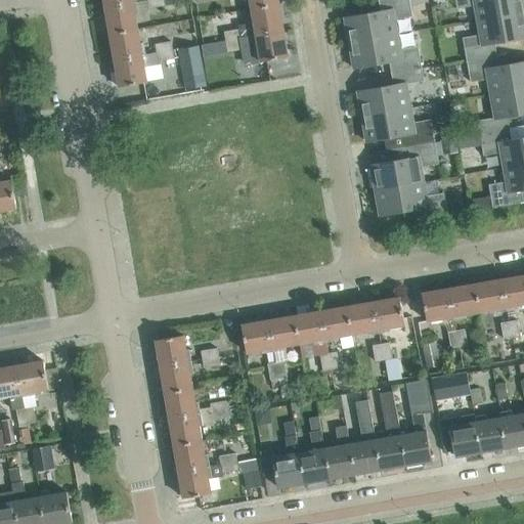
[(278,0),(250,0),(252,8),(279,4),(278,0)]
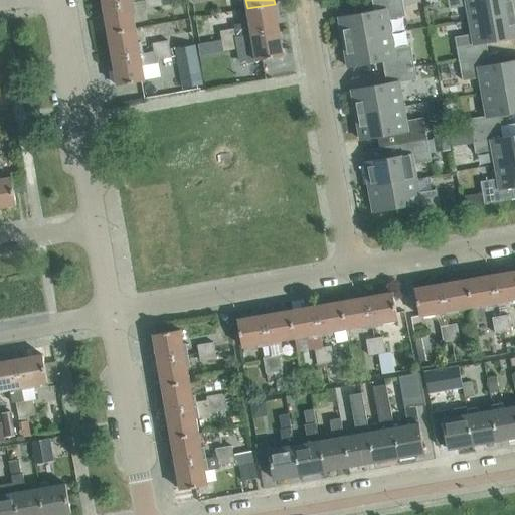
[(338,17),(342,42),(391,33),(388,19),(405,16),(402,0),(371,0),(374,11),(338,17)]
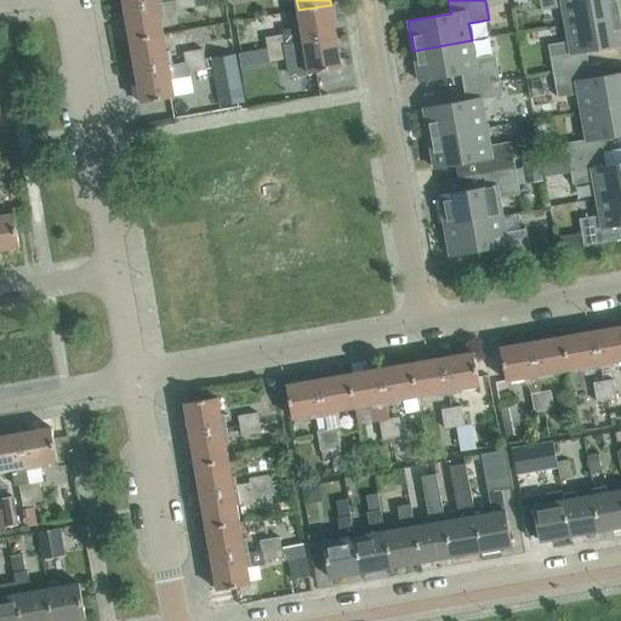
[(562,1),(565,23),(620,12),(620,0),(540,0),(541,5),(562,1)]
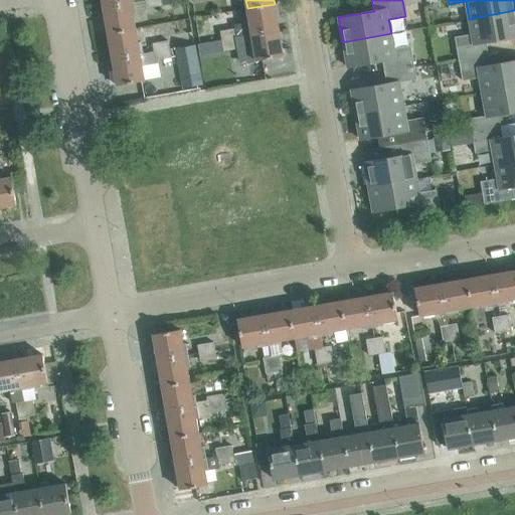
[(135,14),(133,3),(133,2),(104,7),(108,33),(136,28),(133,14),(135,14)]
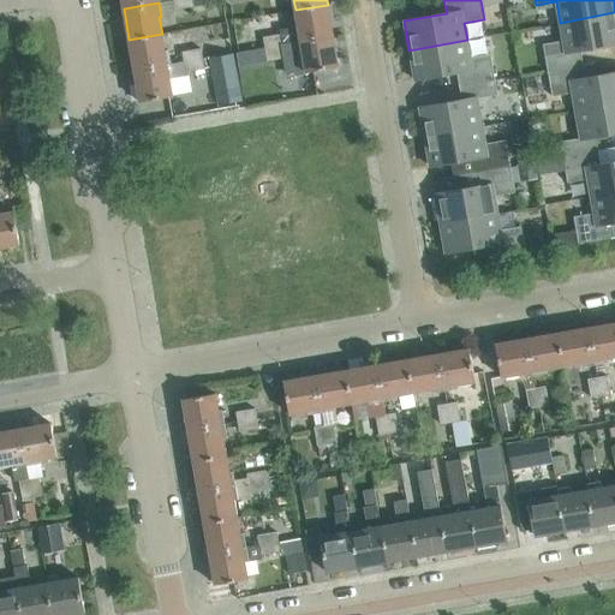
[(263,36),(263,41),(264,47),(333,35),(328,5),(296,10),(298,27),(296,28),(280,30),(281,34),(263,36)]
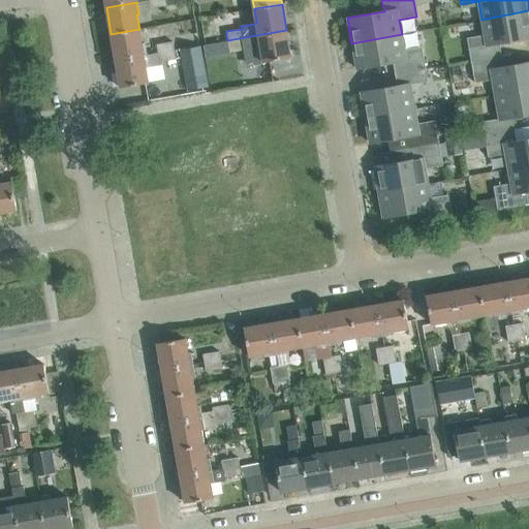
[(528,36),(528,10),(481,20),(485,35),(467,37),(468,43),(471,60),(501,55),(499,42),(528,36)]
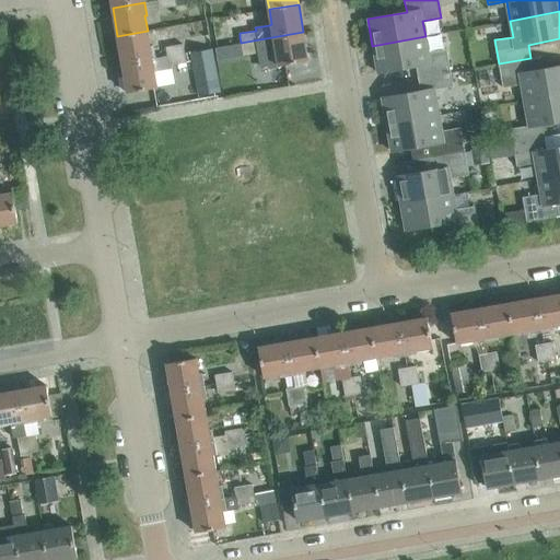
[(150,46),(148,31),(117,36),(123,65),(154,59),(154,58),(152,46),(150,46)]
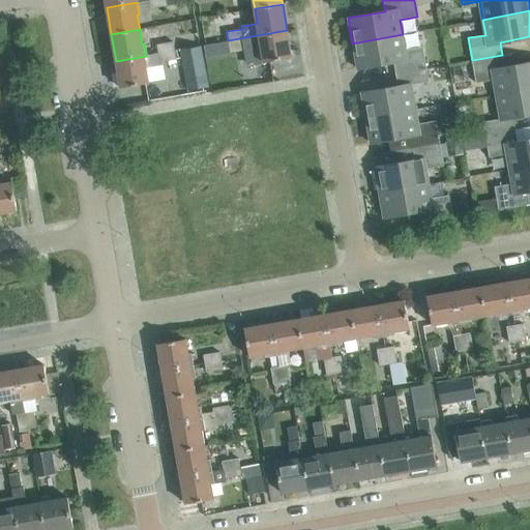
[(287,30),(228,40),(230,49),(245,47),(248,65),(292,57),(287,30)]
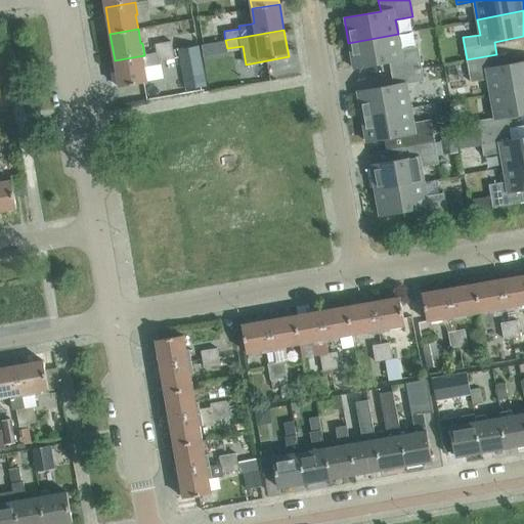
[(400,48),(398,34),(348,43),(353,68),(389,61),(391,73),(422,68),(418,45),(400,48)]
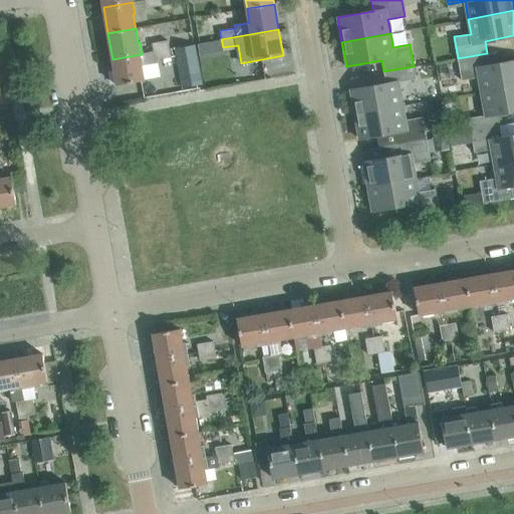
[(170,49),(169,40),(152,43),(154,50),(154,52),(170,49)]
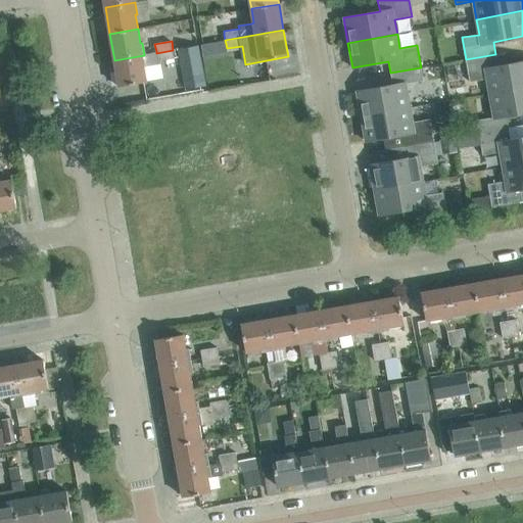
[(198,47),(179,50),(186,89),(205,86),(198,47)]
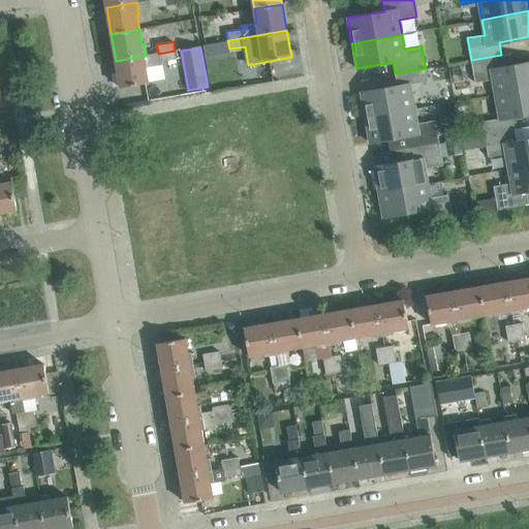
[(146,67),(148,67),(161,65),(160,61),(176,59),(175,51),(158,54),(158,52),(146,55),(146,56),(116,61),(121,88),(149,83),(146,67)]
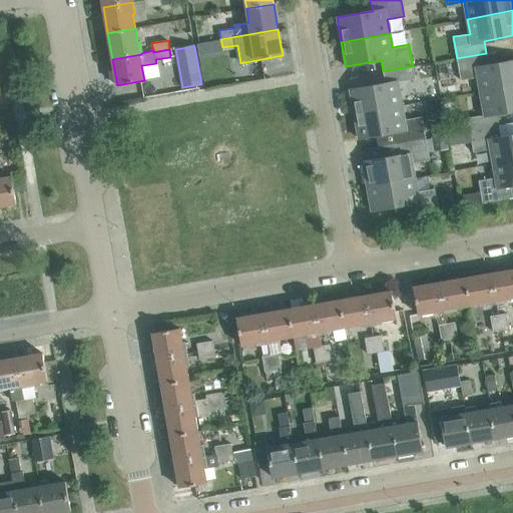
[(512,59),(488,64),(486,53),(457,58),(461,79),(477,77),(480,91),(512,85),(512,59)]
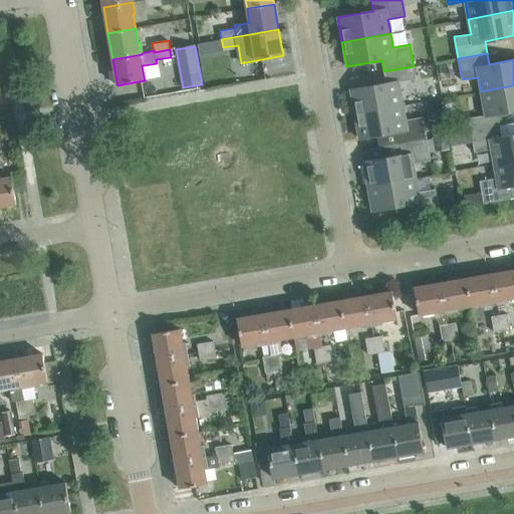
[(416,79),(414,66),(383,71),(386,83),(350,89),(354,114),(404,105),(400,82),(416,79)]
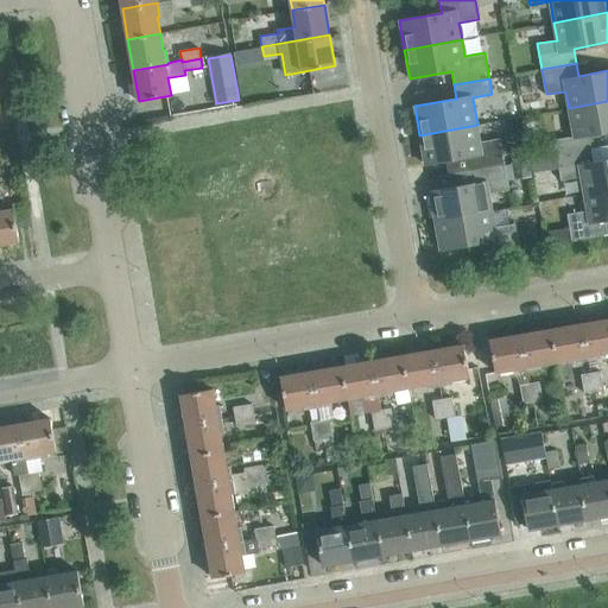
[(607,131),(607,101),(569,108),(572,132),(553,135),(557,154),(591,149),(589,134),(607,131)]
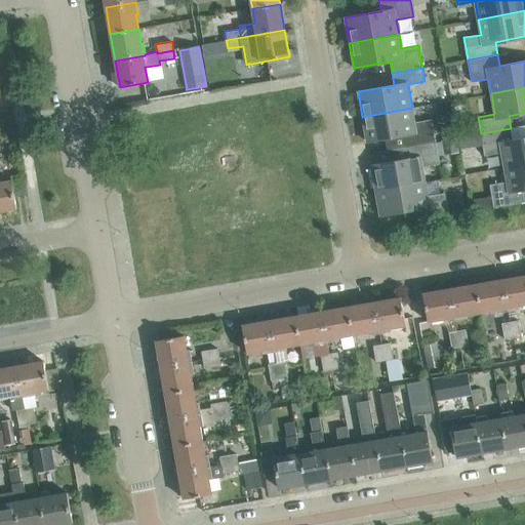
[(414,122),(412,108),(362,117),(366,142),(403,135),(405,147),(436,142),(432,119),(414,122)]
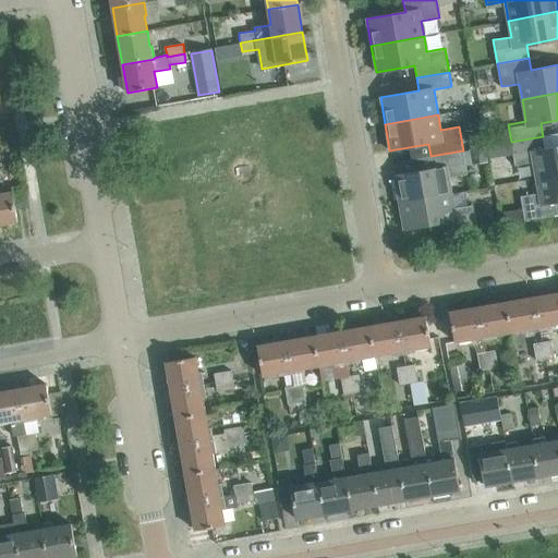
[(543,136),(511,142),(513,154),(516,167),(533,164),(536,178),(557,173),(557,146),(545,148),(543,136)]
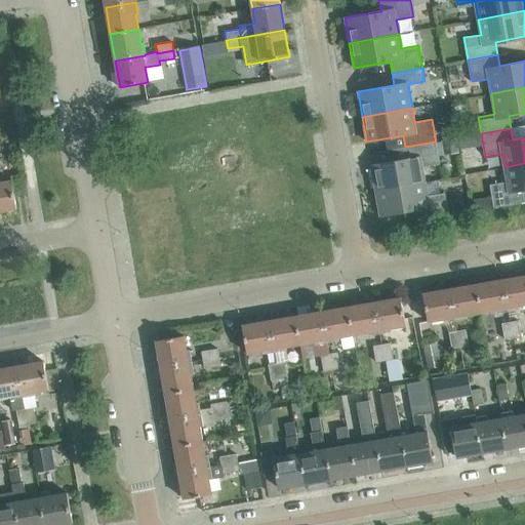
[(483,145),(481,133),(458,137),(460,148),(483,145)]
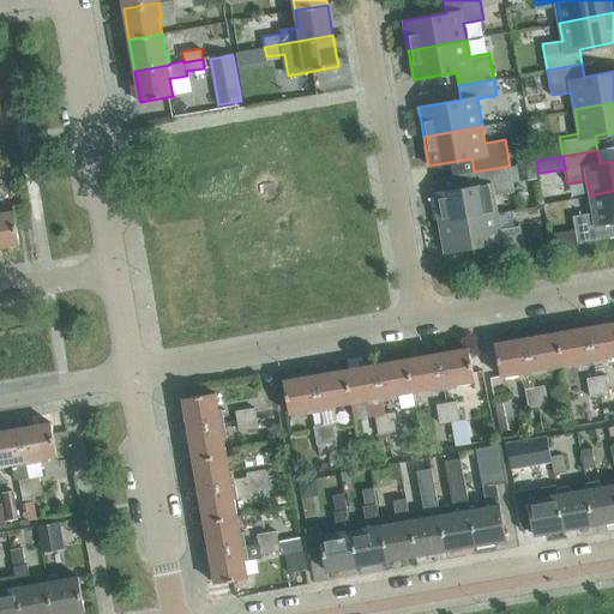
[(537,178),(534,161),(517,164),(521,181),(537,178)]
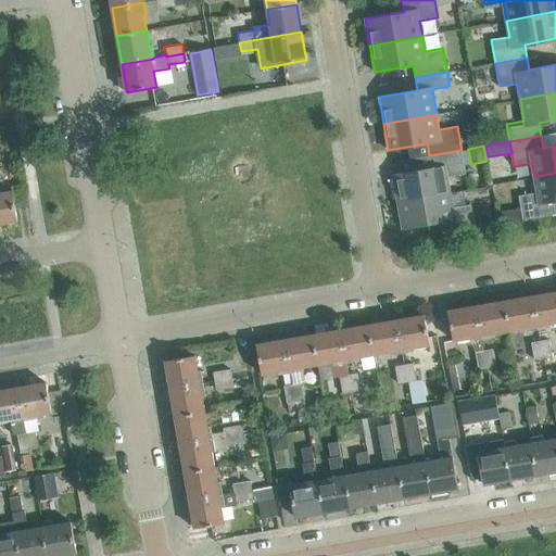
[(465,174),(462,150),(429,155),(431,168),(393,175),(397,201),(450,192),(447,177),(465,174)]
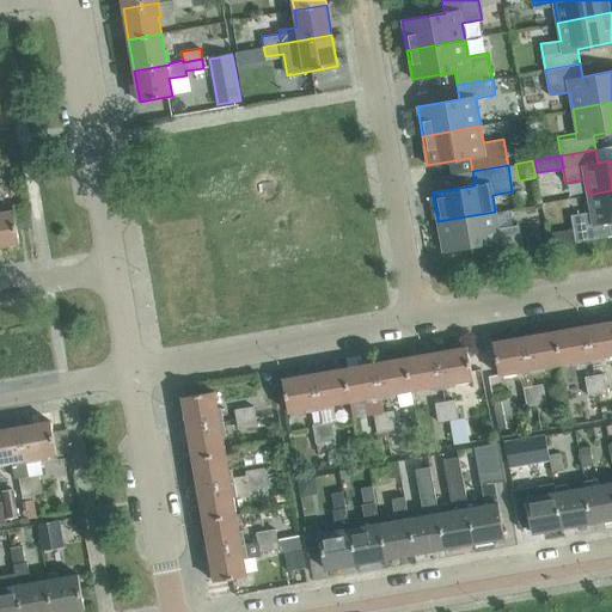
[(611,220),(611,190),(588,195),(591,212),(571,215),(574,228),(575,242),(611,236),(609,221),(611,220)]
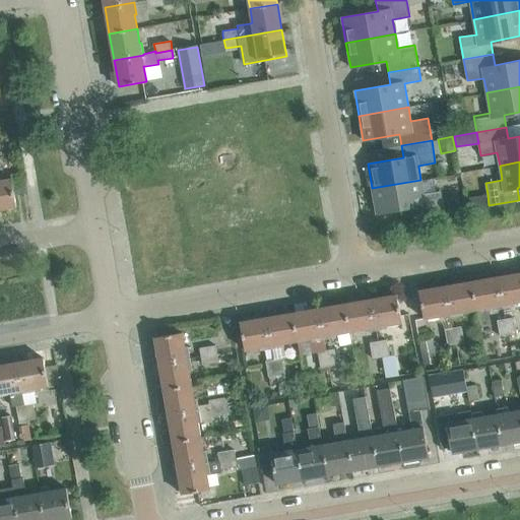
[(0,209),(16,206),(11,179),(0,181),(0,209)]
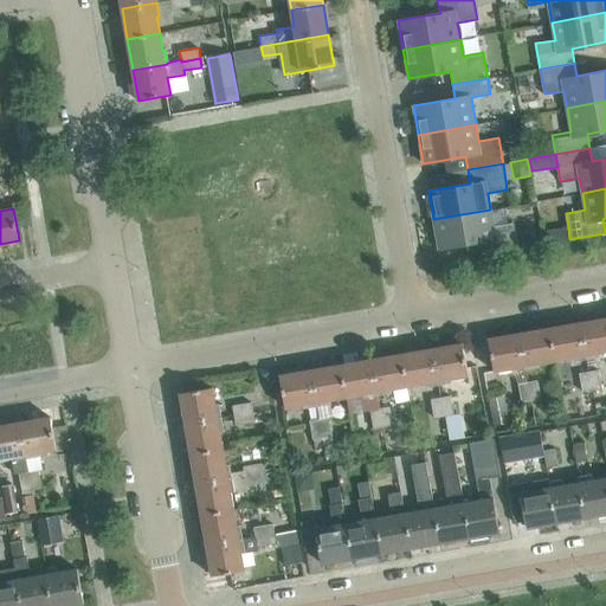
[(494,226),(490,210),(433,219),(438,249),(481,242),(483,256),(517,249),(513,223),(494,226)]
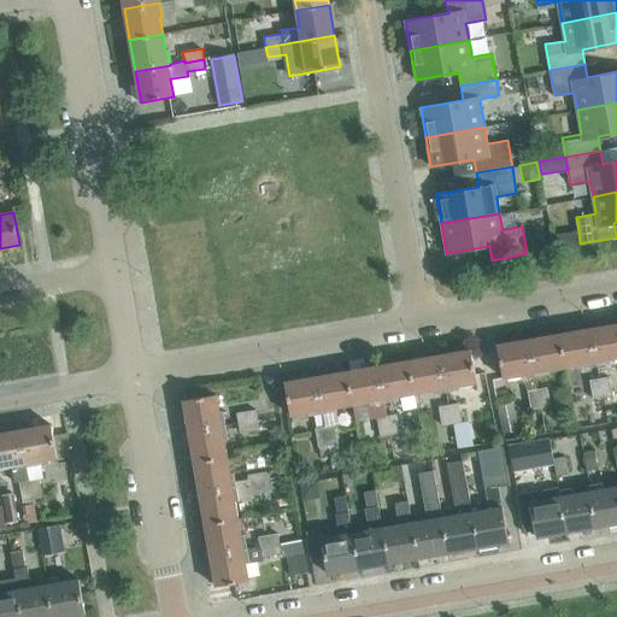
[(552,235),(554,248),(580,244),(579,230),(552,235)]
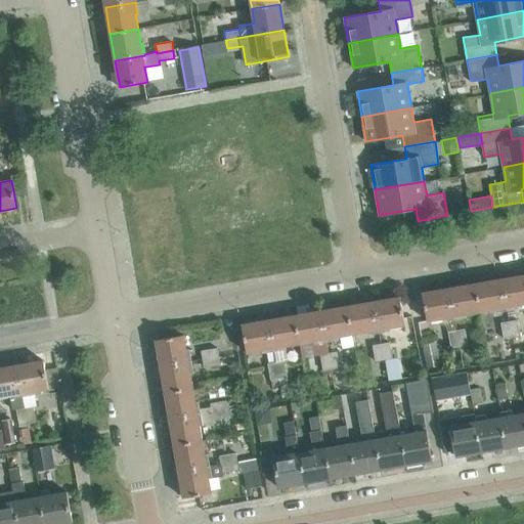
[(523,303),(523,274),(501,279),(507,309),(508,309),(519,307),(518,305),(523,303)]
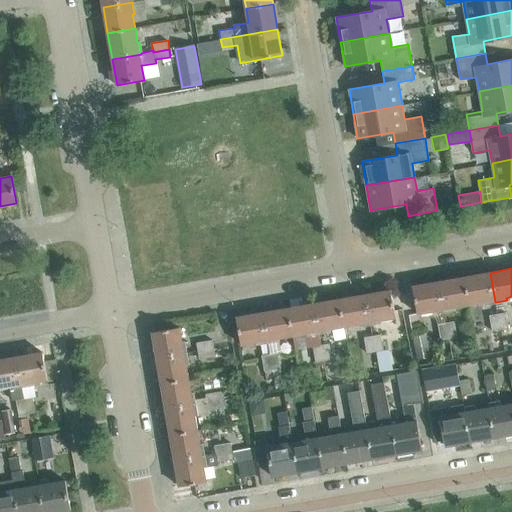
[(464,277),(469,304),(483,302),(483,304),(495,302),(490,273),(464,277)]
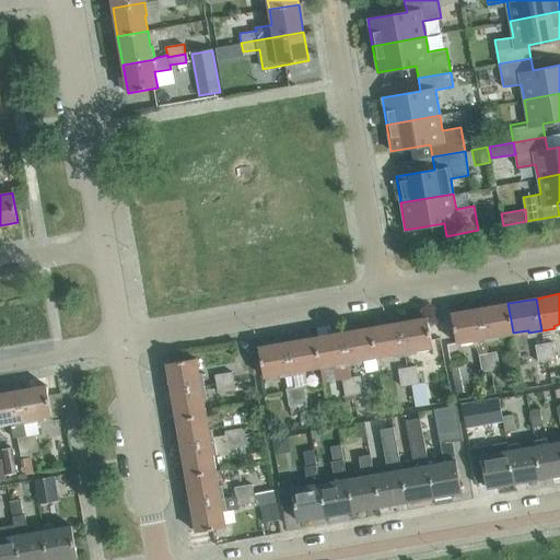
[(508,303),(479,308),(485,340),(486,340),(499,338),(498,336),(513,333),(508,303)]
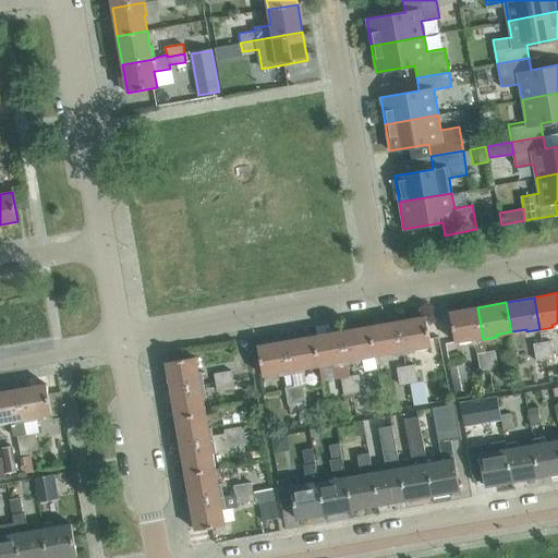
[(483,339),(477,307),(450,312),(455,341),(471,339),(471,341),(483,339)]
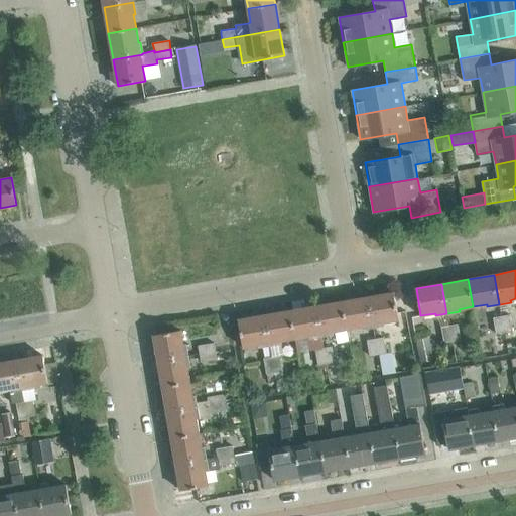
[(394,292),(368,296),(373,327),(385,325),(385,323),(399,319),(394,292)]
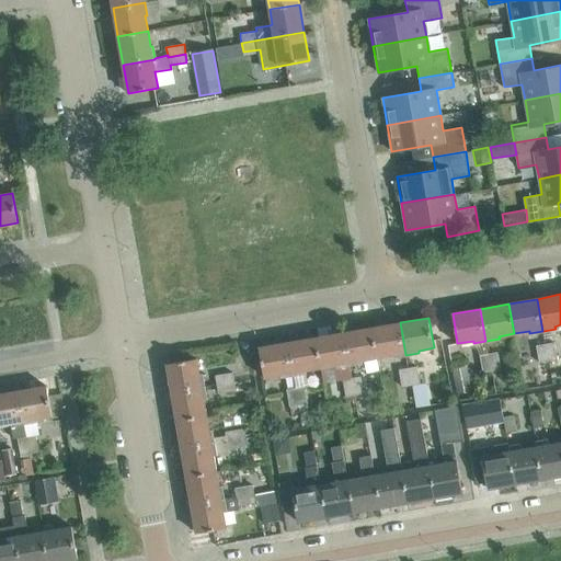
[(405,355),(400,322),(371,328),(377,357),(392,355),(395,370),(399,369),(402,387),(411,385),(408,367),(405,355)]
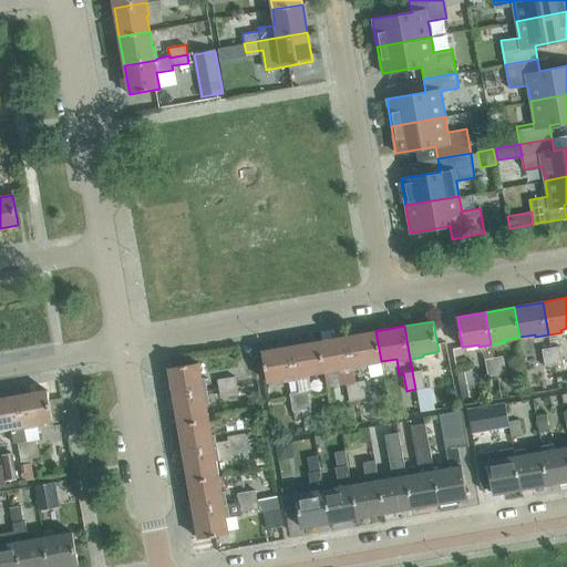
[(381,361),(375,331),(348,337),(353,369),(367,367),(366,364),(381,361)]
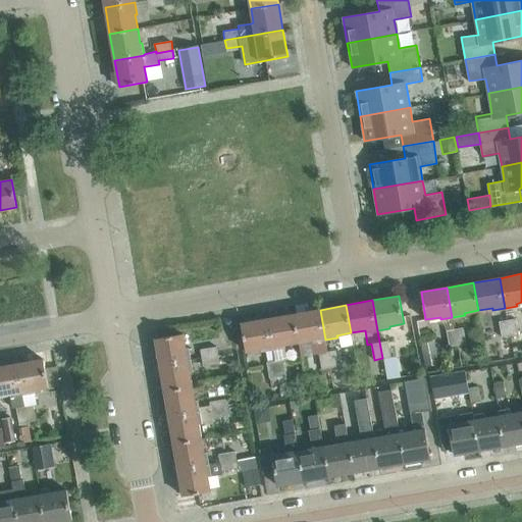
[(325,340),(320,310),(294,314),(299,342),(313,340),(313,342),(325,340)]
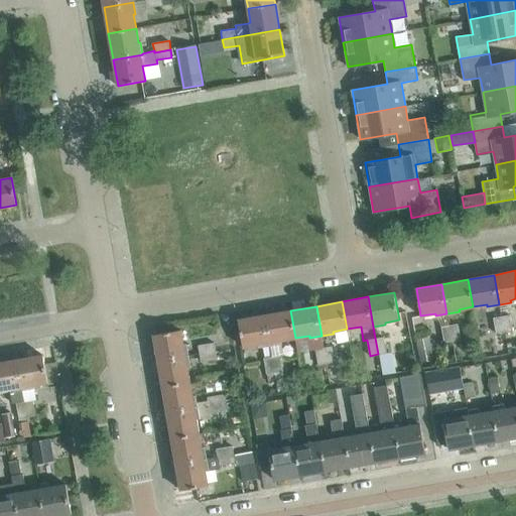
[(295,338),(290,310),(264,315),(269,345),(282,343),(281,341),(295,338)]
